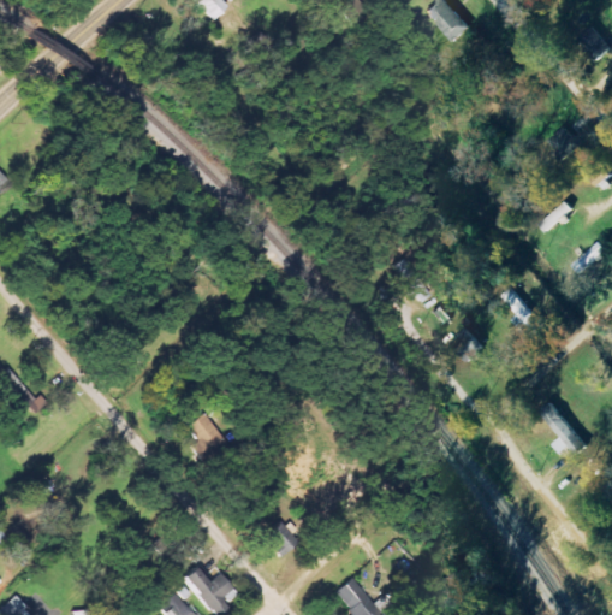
[(208,19),(224,6),(218,0),(195,0),(192,3),(208,19)]
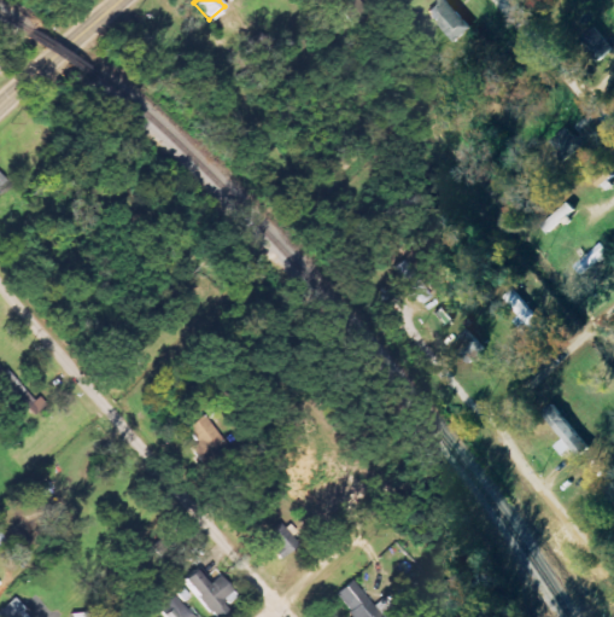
[(436,0),(425,11),(454,42),(471,27),(446,0),(436,0)]
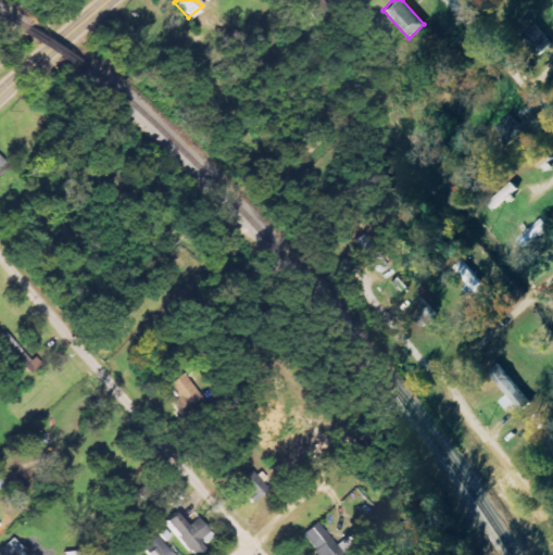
[(539,54),(551,42),(533,23),(520,35),(539,54)]
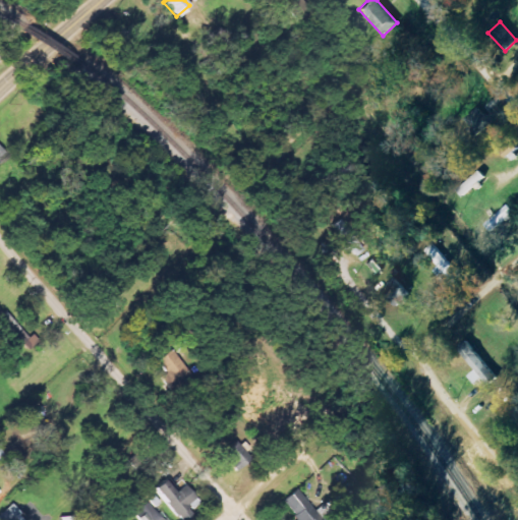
[(217,47),(227,38),(217,26),(207,36),(217,47)]
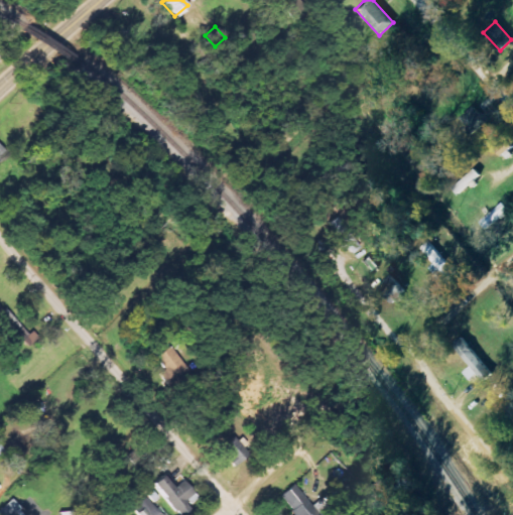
[(485,123),(476,107),(459,116),(467,132),(485,123)]
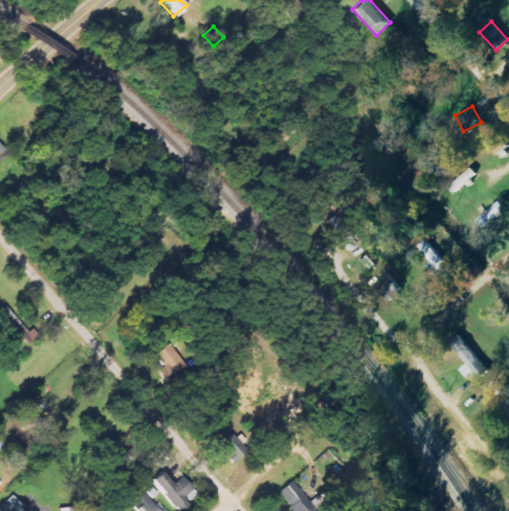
[(447,186),(452,192),(475,174),(470,168),(447,186)]
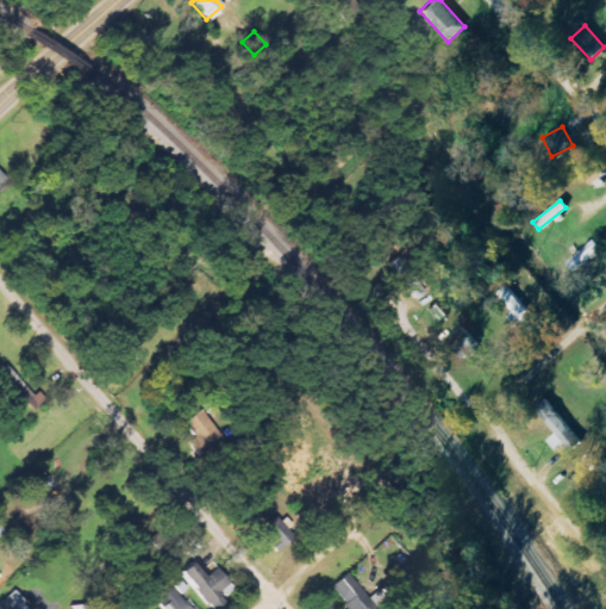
[(420,291),(400,261),(389,268),(410,298),(420,291)]
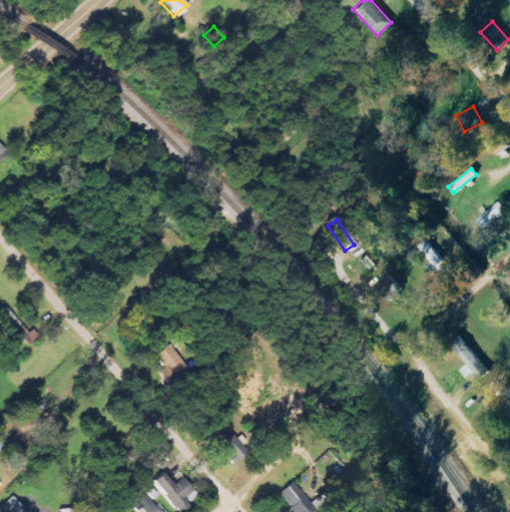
[(448,283),(455,277),(426,242),(419,248),(448,283)]
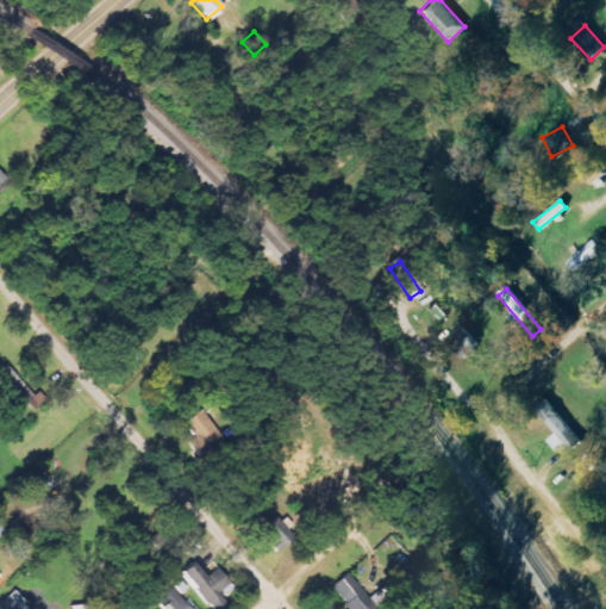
[(445,337),(462,356),(478,343),(460,324),(445,337)]
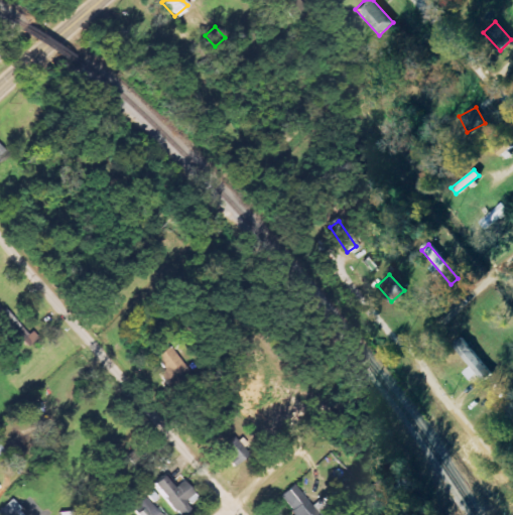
[(0,325),(21,351),(36,338),(28,329),(23,333),(15,324),(14,324),(0,306),(0,325)]
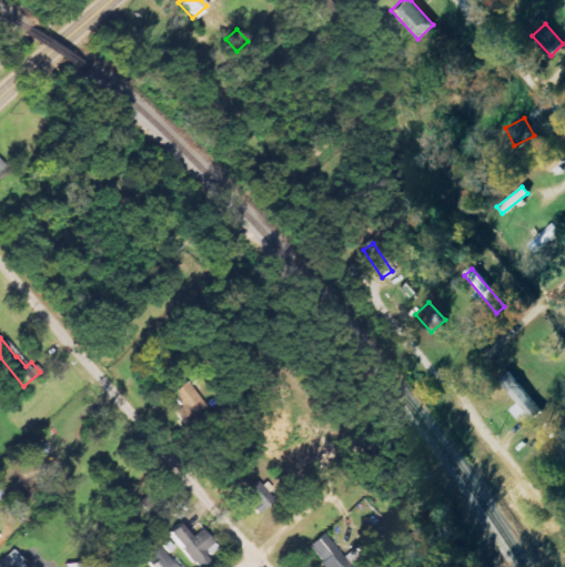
[(517,402),(510,409),(516,418),(524,412),(530,418),(540,409),(506,372),(497,380),(517,402)]
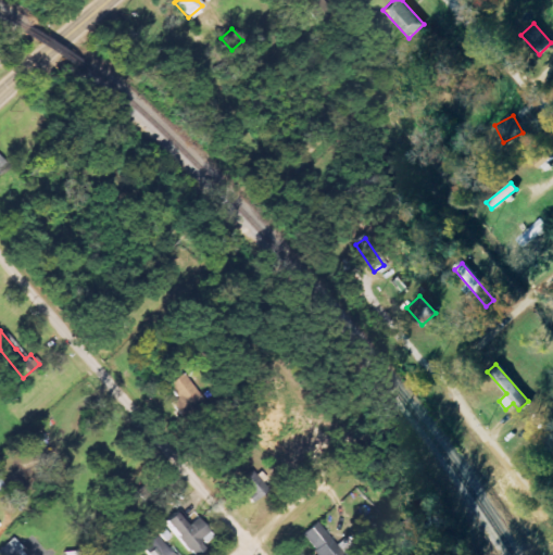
[(204,404),(186,373),(167,382),(177,398),(175,400),(184,416),(204,404)]
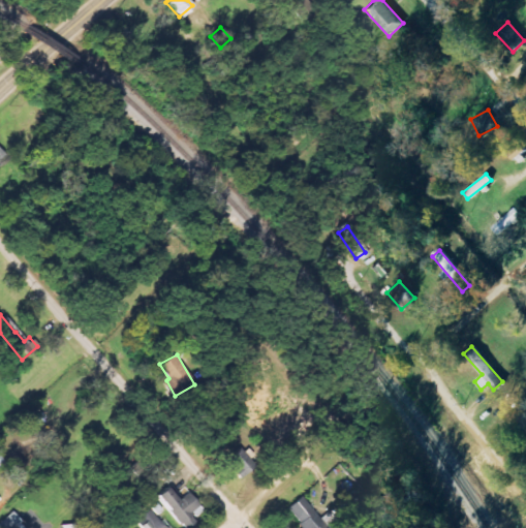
[(222,461),(238,477),(253,465),(238,447),(222,461)]
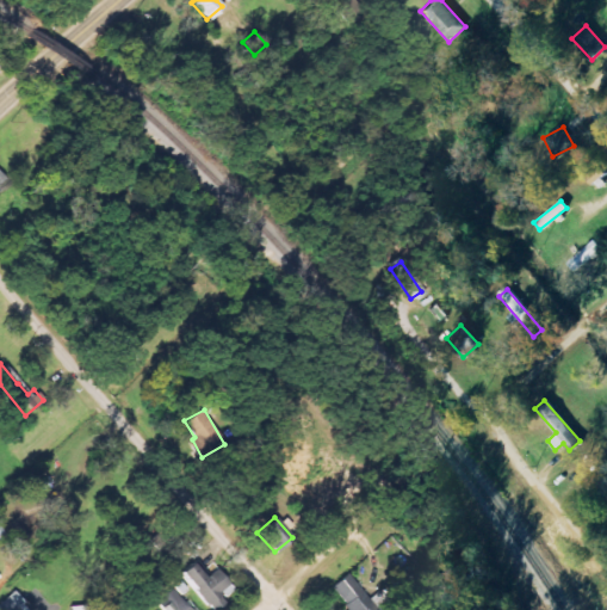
[(228,584),(215,568),(204,579),(190,562),(178,573),(210,609),(212,609),(224,601),(218,593),(228,584)]
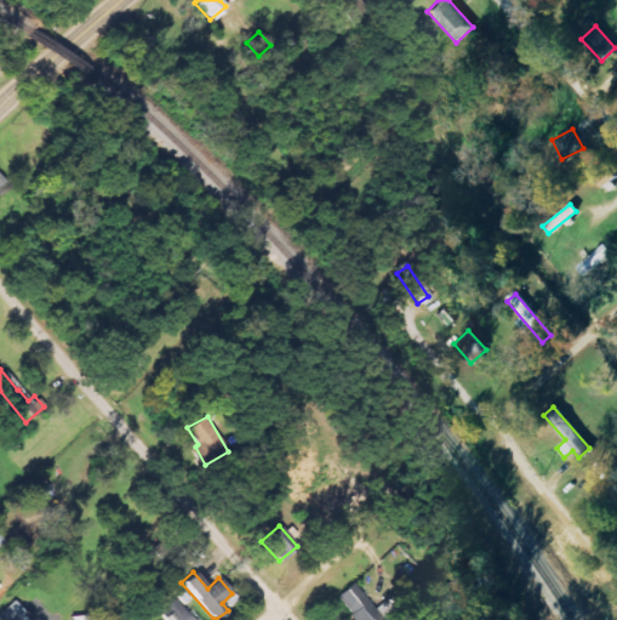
[(381,619),(393,612),(384,599),(371,609),(352,582),(335,596),(352,619),(381,619)]
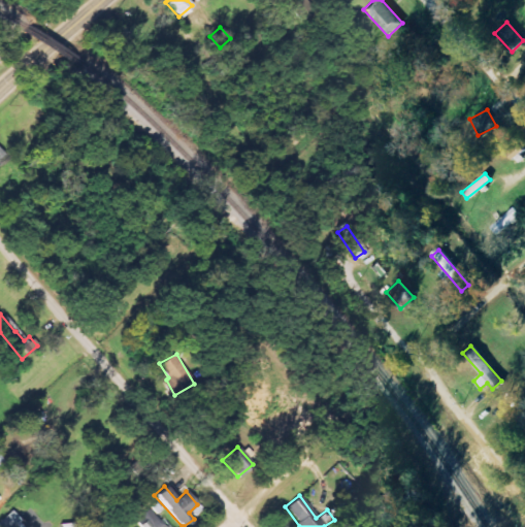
[(134,519),(139,526),(164,526),(151,507),(134,519)]
